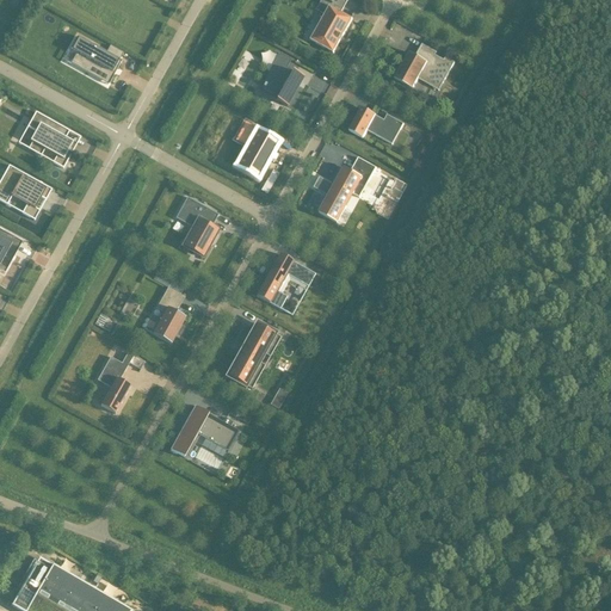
[(325,16),(310,42),(333,54),(352,20),(341,13),(349,0),(322,0),(316,11),(325,16)]
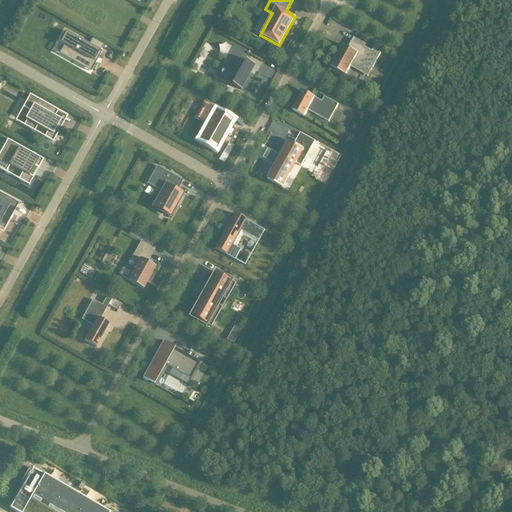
[(96,56),(98,58),(101,52),(100,51),(103,45),(92,39),(89,45),(72,35),(66,32),(60,42),(66,46),(62,53),(67,56),(68,56),(68,57),(73,59),(82,64),(82,65),(90,69),(94,61),(96,56)]
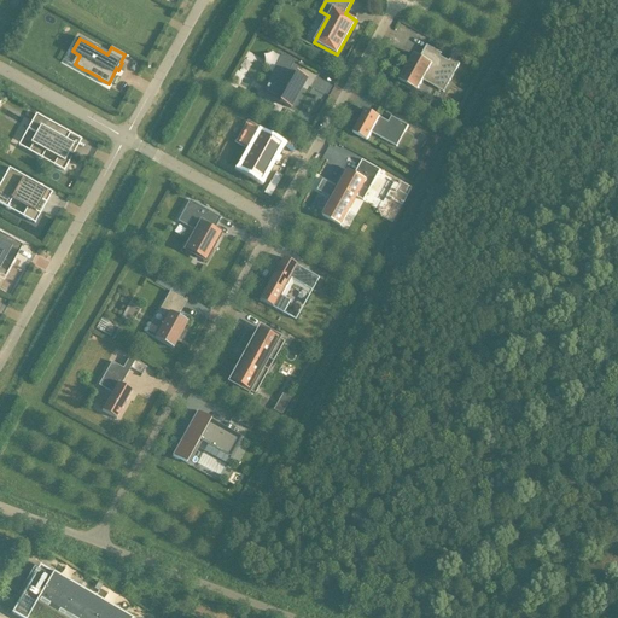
[(398,81),(417,91),(427,74),(448,85),(460,64),(450,59),(449,62),(441,57),(442,53),(427,46),(420,58),(414,54),(398,81)]
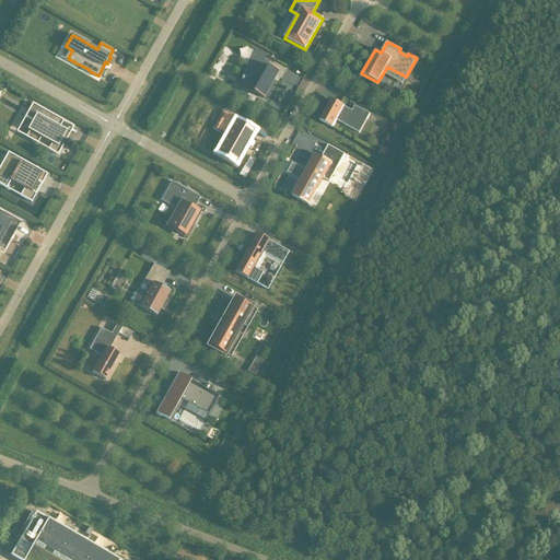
[(266,56),(255,49),(247,65),(251,67),(243,79),(242,78),(241,81),(242,81),(240,85),(264,98),(278,72),(263,63),(266,56)]
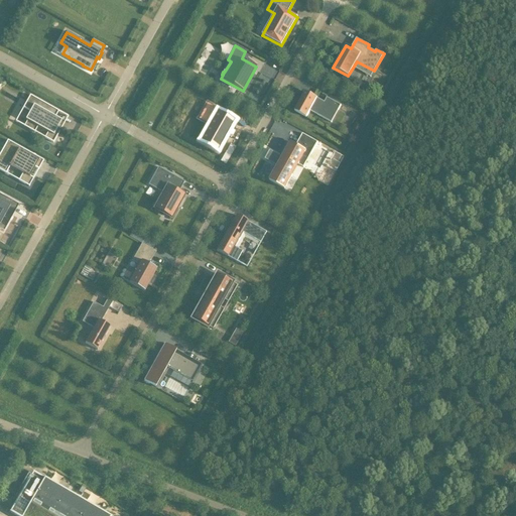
[(305,92),(294,111),(306,118),(310,111),(332,123),(341,106),(327,98),(325,102),(305,92)]
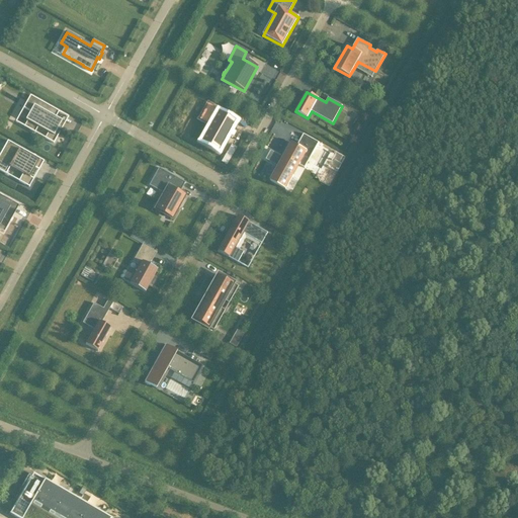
[(59,112),(30,96),(23,108),(29,112),(25,120),(27,121),(23,126),(34,133),(37,127),(48,133),(45,139),(54,144),(61,130),(58,128),(62,121),(56,117),(59,112)]
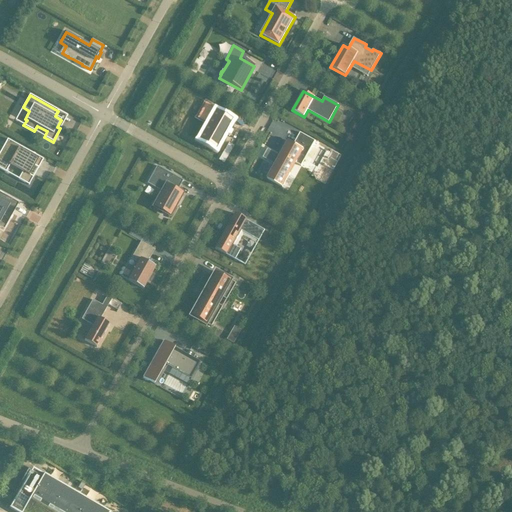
[(197,141),(216,151),(233,121),(222,115),(223,113),(205,103),(197,118),(207,124),(197,141)]
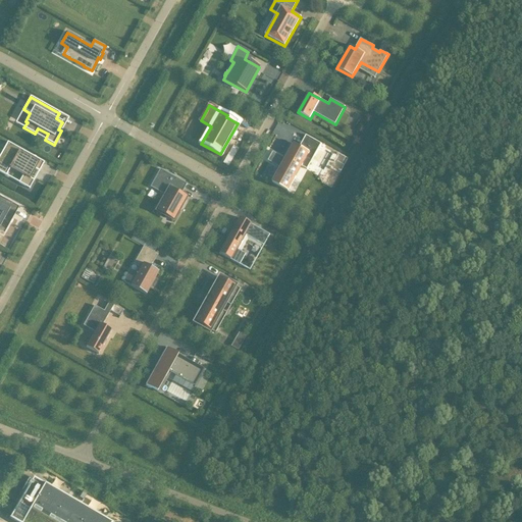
[(294,144),(272,183),(288,192),(309,154),(315,157),(321,144),(306,136),(300,147),(294,144)]
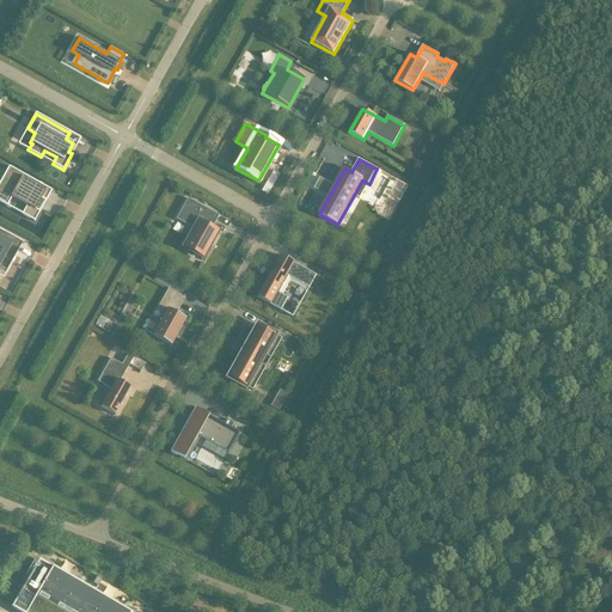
[(22,214),(30,219),(41,199),(46,201),(51,191),(8,167),(0,182),(0,202),(7,206),(12,197),(26,206),(22,214)]
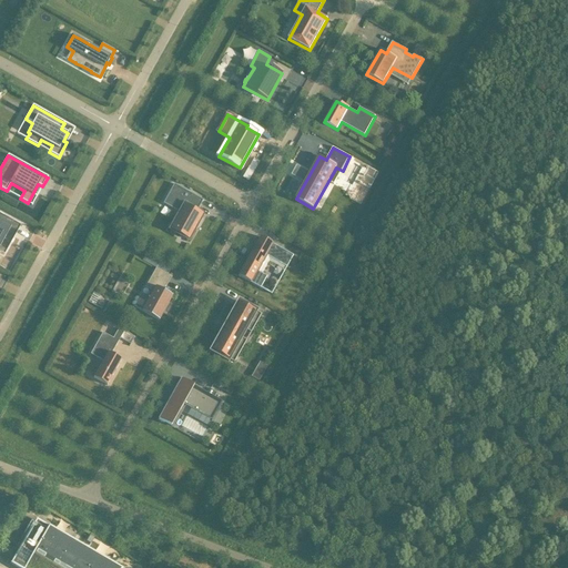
[(203,201),(174,184),(165,199),(175,204),(173,210),(180,213),(170,230),(189,240),(202,215),(196,212),(203,201)]
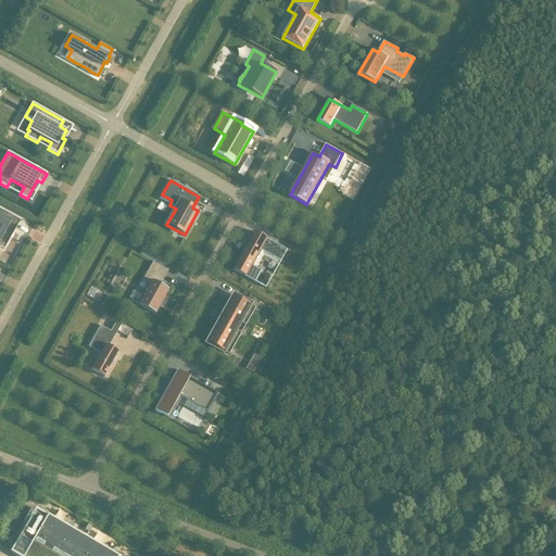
[(0,245),(2,248),(17,220),(0,211),(0,245)]
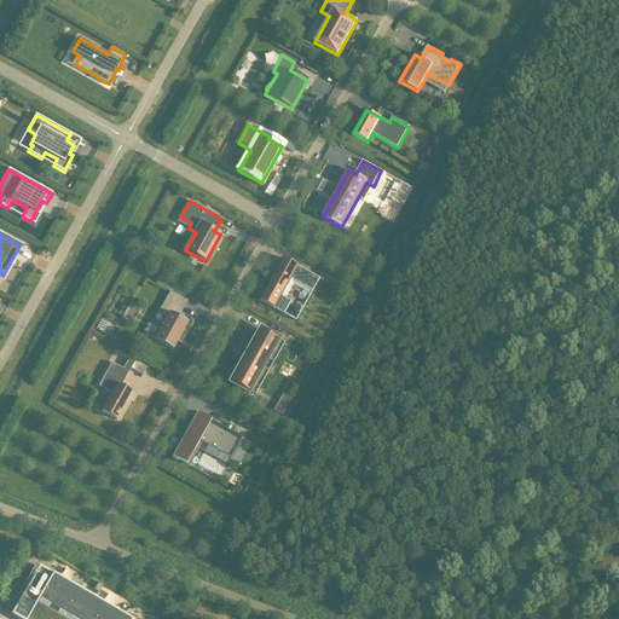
[(275,310),(282,313),(290,300),(281,295),(291,277),(313,289),(319,278),(298,267),(283,259),(273,277),(260,301),(275,310)]
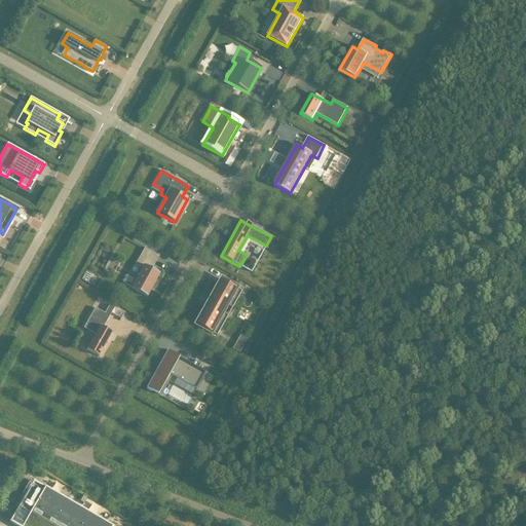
[(135,235),(133,242),(157,251),(160,243),(135,235)]
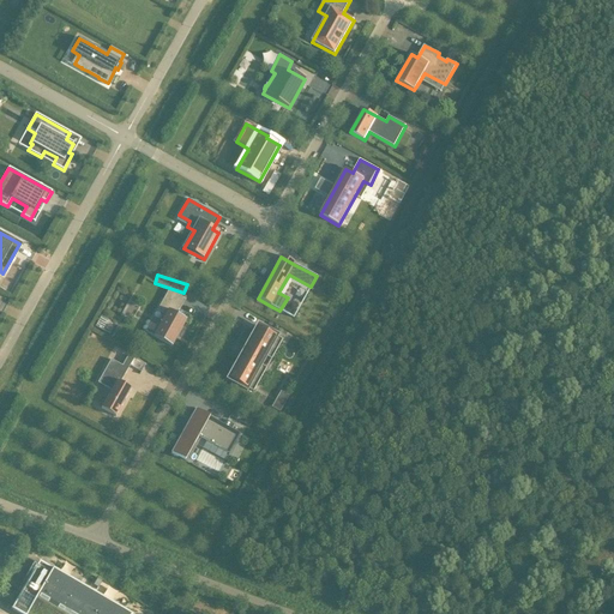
[(156,312),(164,315),(154,337),(172,347),(186,320),(176,315),(186,300),(168,290),(156,312)]
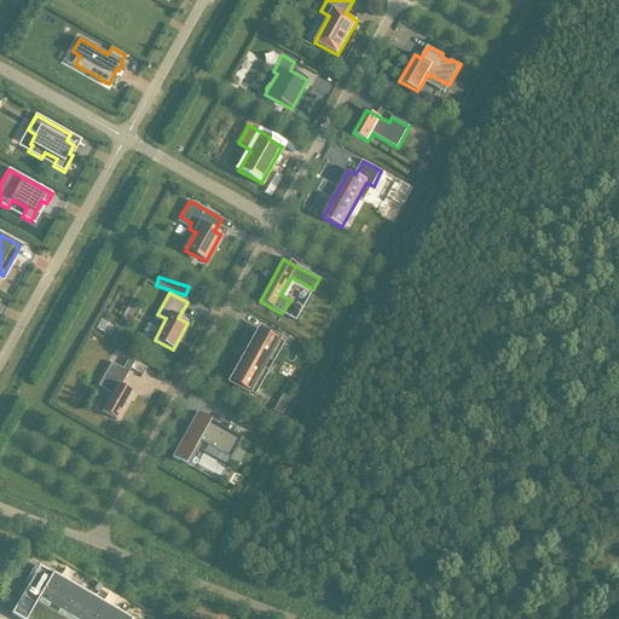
[(260,329),(231,382),(255,395),(268,371),(261,368),(266,359),(273,363),(284,342),(260,329)]
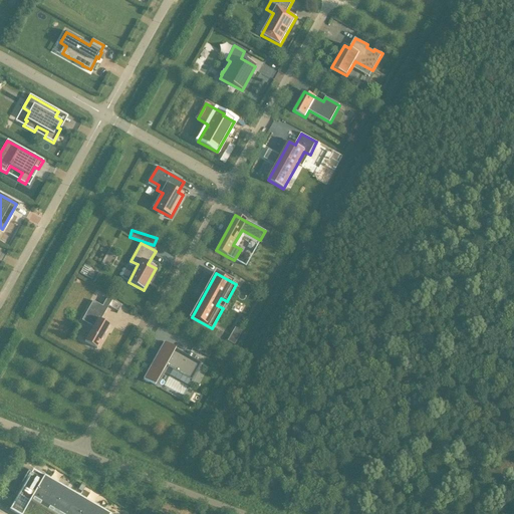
[(84,342),(96,349),(109,325),(100,320),(111,300),(106,298),(101,306),(92,301),(81,321),(92,327),(84,342)]
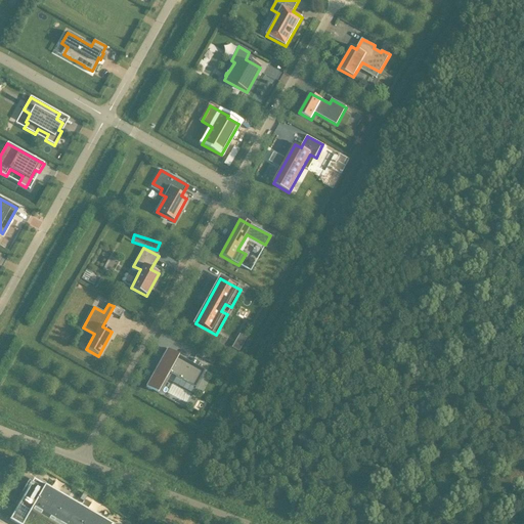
[(231,348),(238,352),(243,345),(235,341),(231,348)]
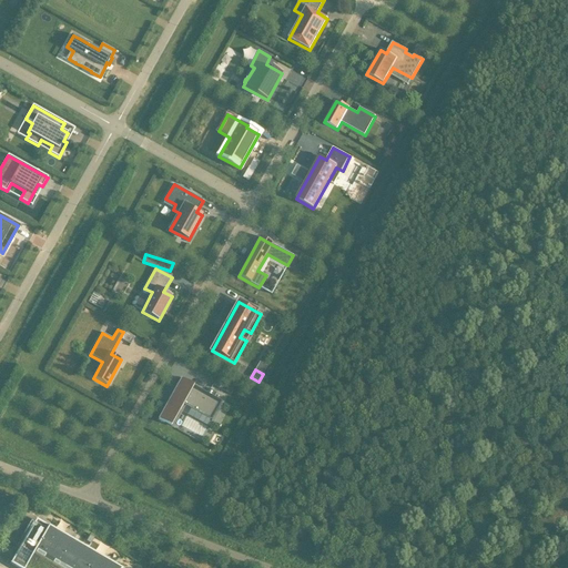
[(181,378),(158,419),(171,427),(183,405),(211,421),(221,402),(181,378)]
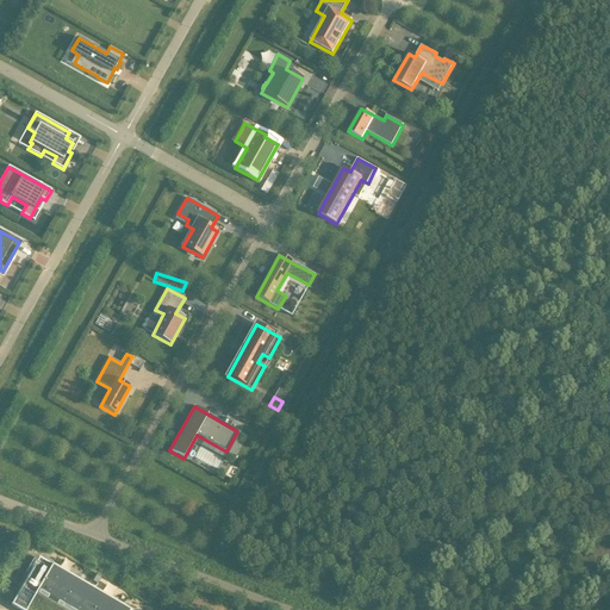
[(126,609),(116,603),(116,605),(37,560),(11,605),(18,609),(126,609)]
